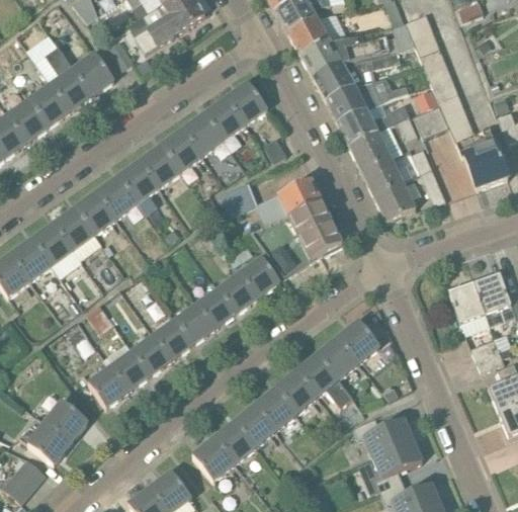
[(77,0),(71,4),(87,23),(98,16),(92,0),(77,0)]
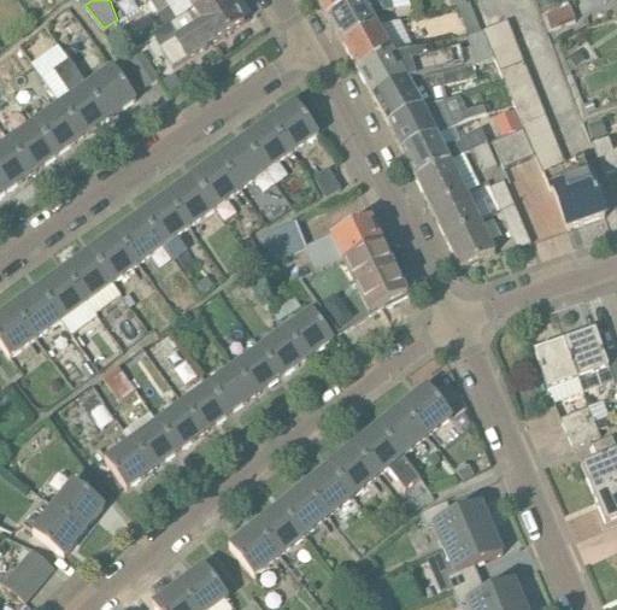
[(151,0),(158,10),(168,3),(176,17),(188,10),(203,0),(151,0)]
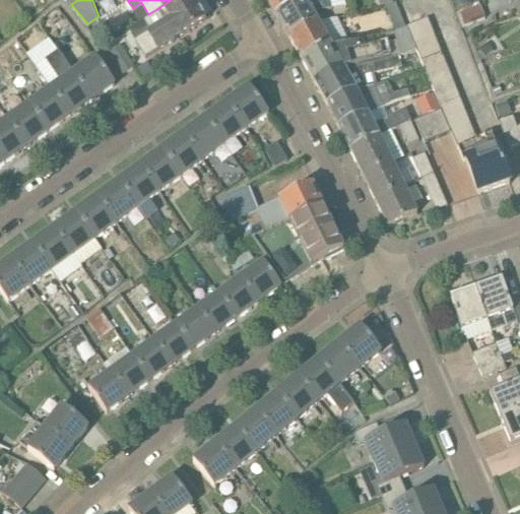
[(143,17),(149,27),(134,37),(145,54),(206,16),(195,0),(171,0),(158,8),(148,14),(143,17)]
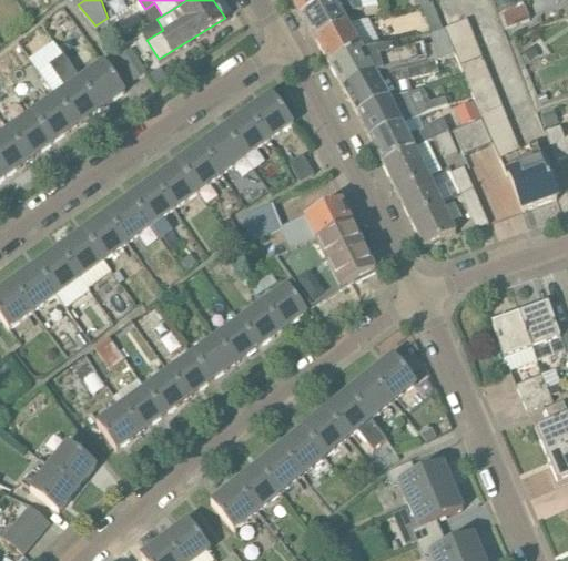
[(302,14),(328,0),(293,0),(302,13),(302,14)]
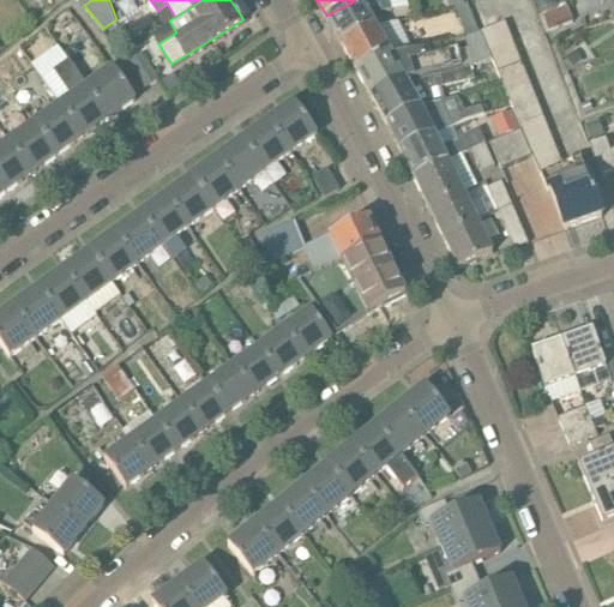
[(355,0),(326,16),(342,42),(373,24),(377,23),(369,10),(391,6),(390,0),(355,0)]
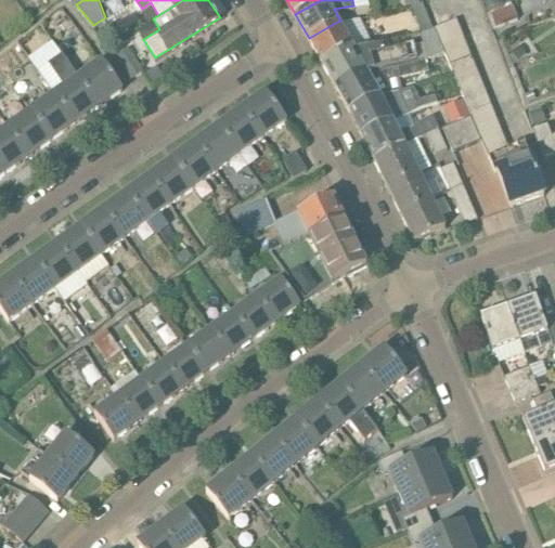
[(512,2),(490,11),(495,25),(517,16),(512,2)]
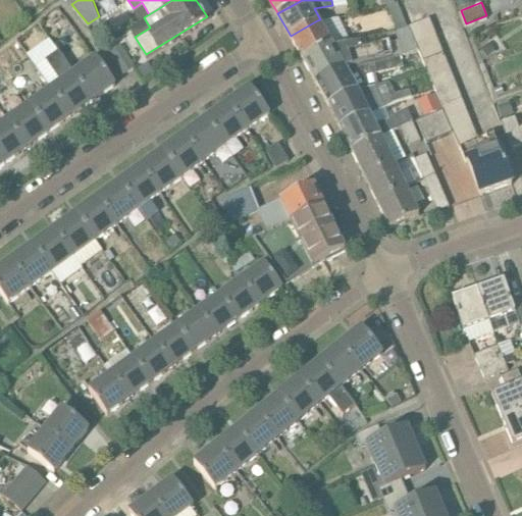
[(407,22),(412,35),(434,26),(429,14),(407,22)]
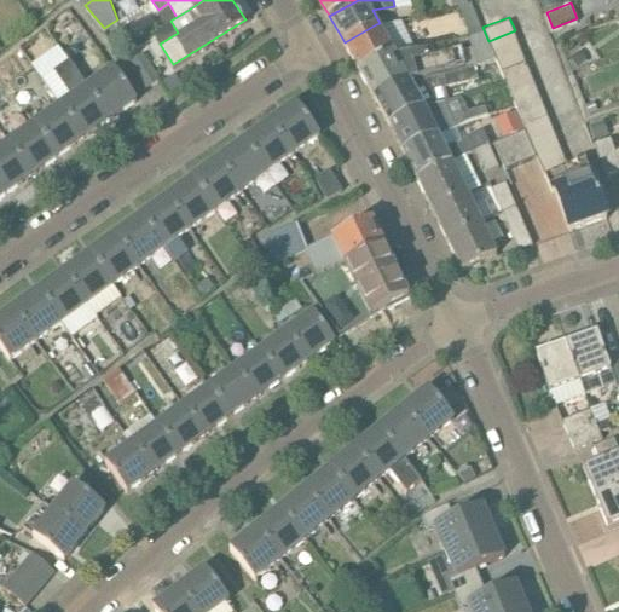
[(482,27),(479,19),(466,24),(468,33),(482,27)]
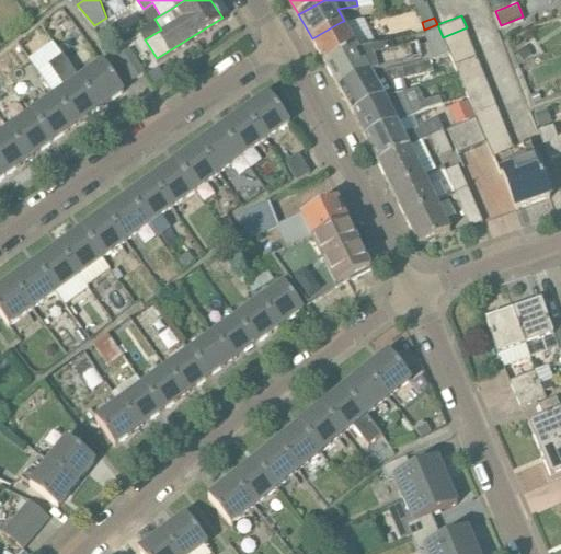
[(358,45),(374,42),(374,41),(371,32),(352,35),(344,21),(341,22),(312,38),(327,62),(358,45)]
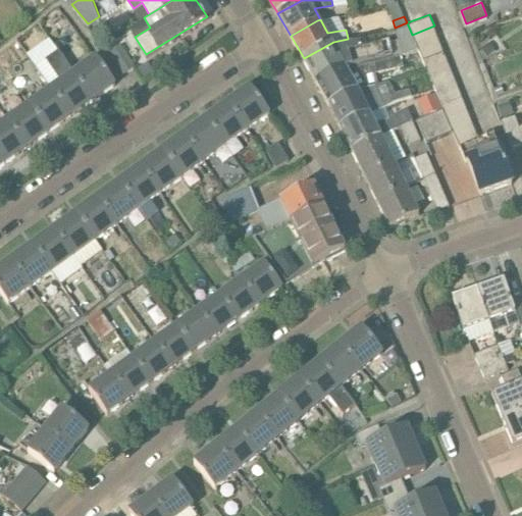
[(417,46),(412,35),(407,22),(395,28),(404,51),(417,46)]
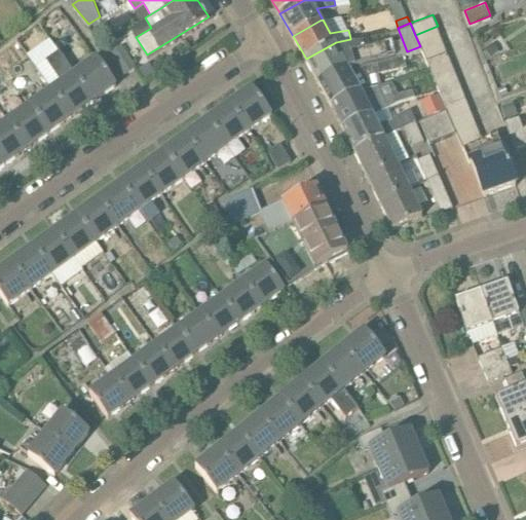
[(415,35),(420,46),(420,47),(442,38),(438,26),(415,35)]
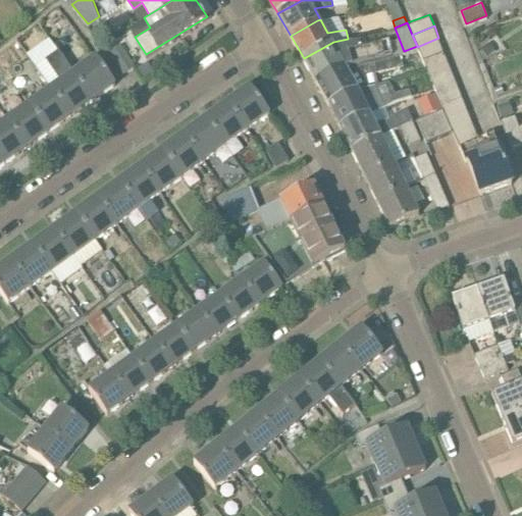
[(348,38),(348,39),(333,42),(304,58),(316,81),(344,65),(393,56),(388,40),(359,45),(357,37),(348,38)]
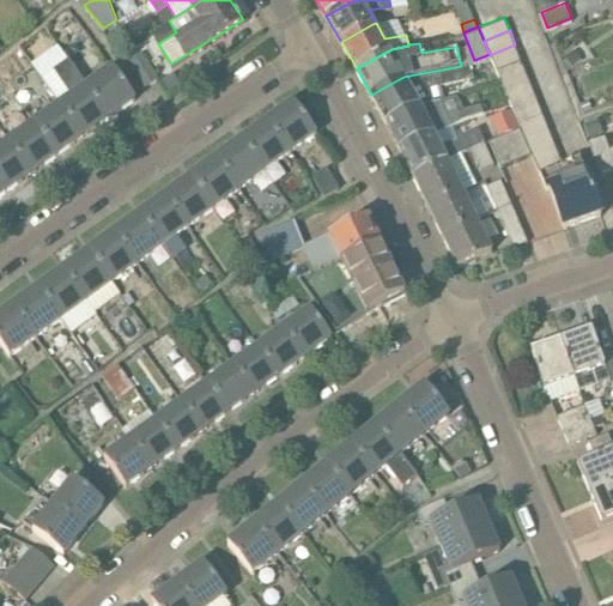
[(490,55),(496,68),(521,59),(515,44),(490,55)]
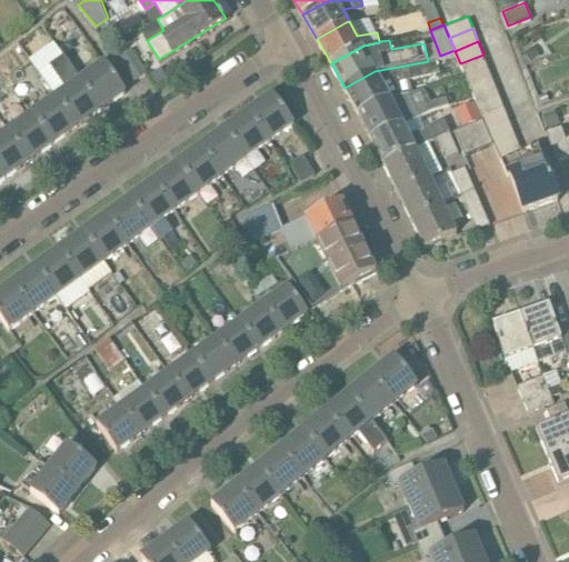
[(523,49),(530,58),(539,52),(532,42),(523,49)]
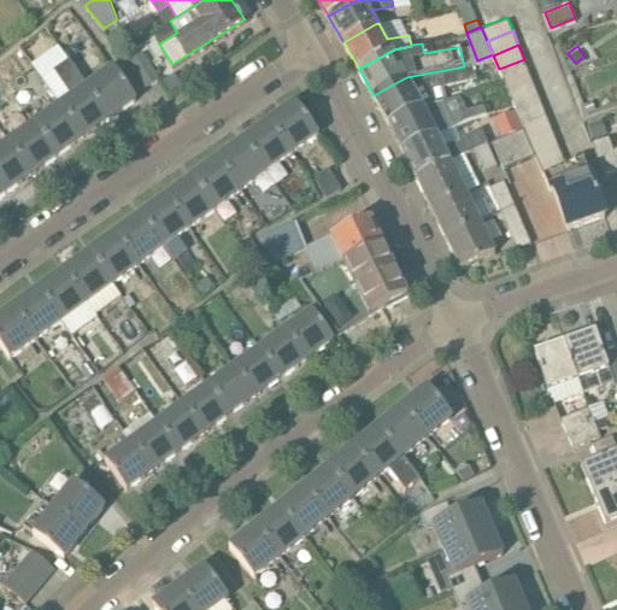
[(128,59),(145,86),(160,76),(144,50),(128,59)]
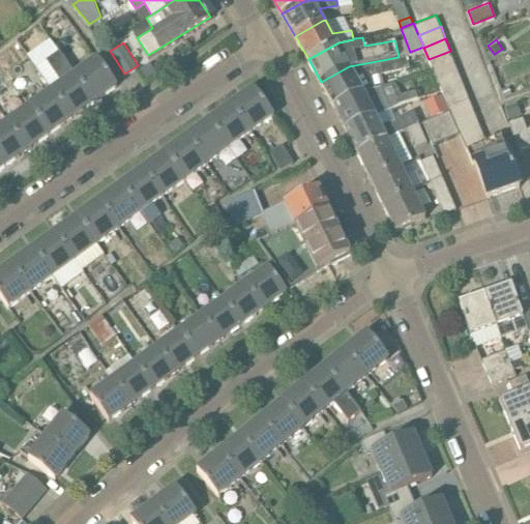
[(52,87),(71,115),(93,98),(74,71),(75,71),(59,49),(47,59),(60,81),(52,87)]
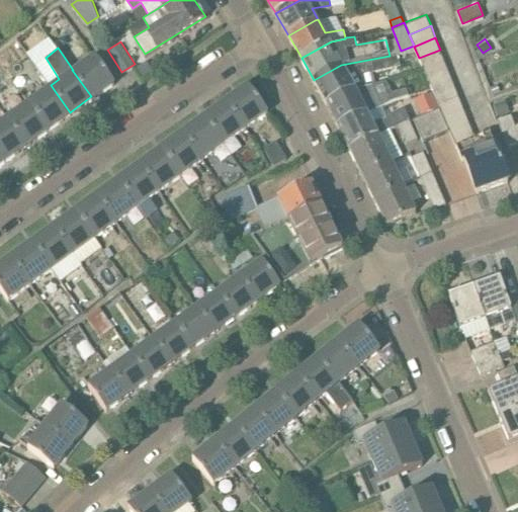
[(419,58),(424,70),(445,62),(440,50),(419,58)]
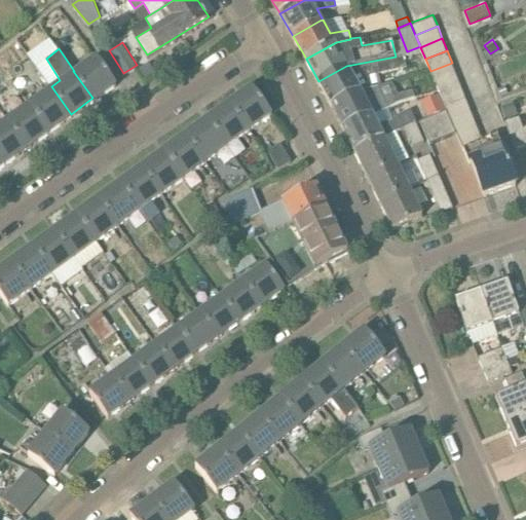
[(318,81),(331,104),(360,88),(382,83),(382,82),(378,71),(405,64),(403,54),(396,57),(346,66),(318,81)]
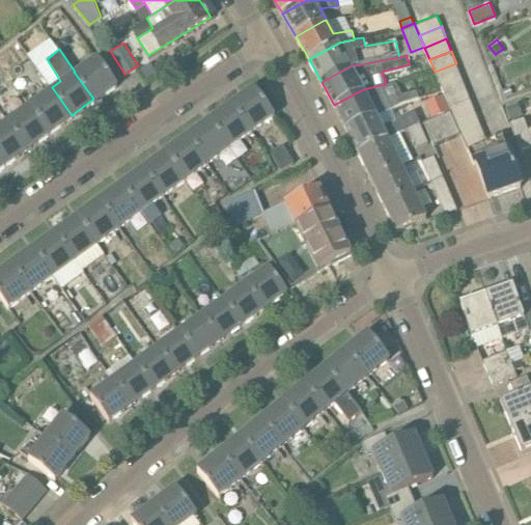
[(74,72),(93,99),(116,83),(96,56),(75,72),(74,72)]
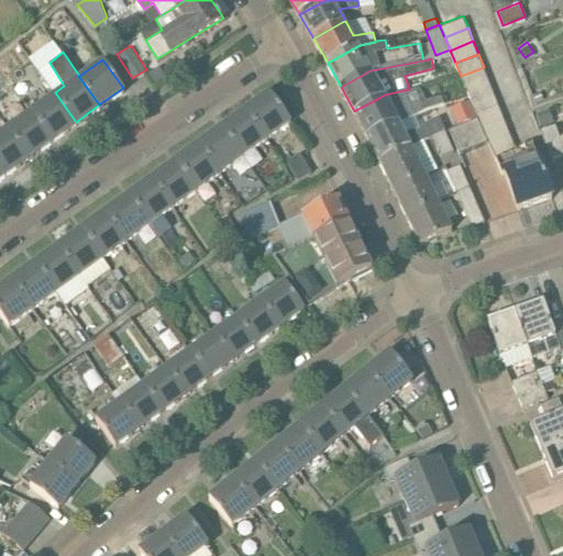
[(461,76),(466,89),(489,79),(484,67),(461,76)]
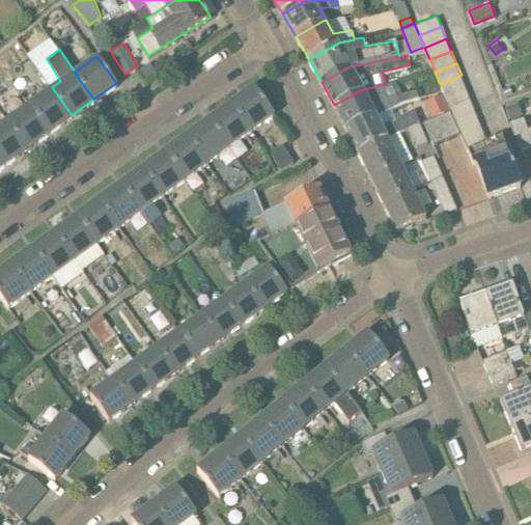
[(440,84),(445,95),(466,87),(462,75),(440,84)]
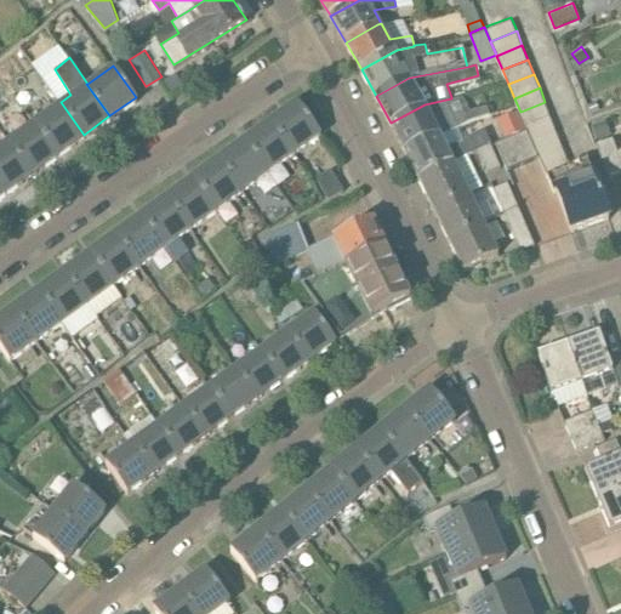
[(440,132),(473,115),(462,94),(451,97),(451,98),(425,104),(391,123),(404,149),(440,132)]
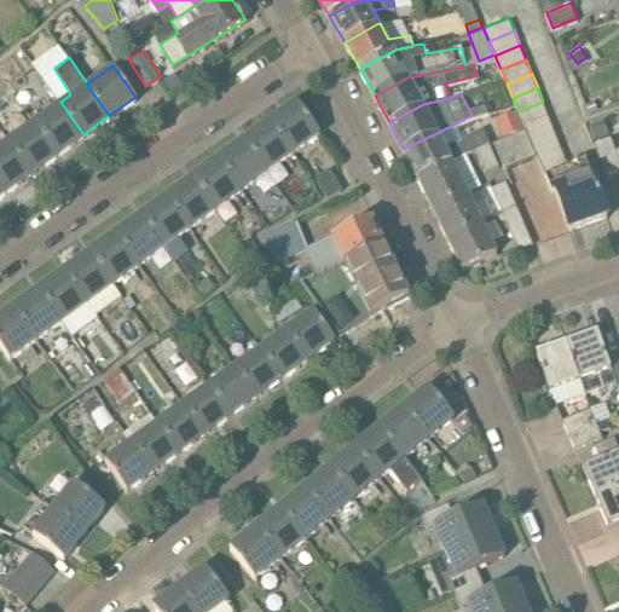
[(594,98),(585,100),(589,109),(597,105),(594,98)]
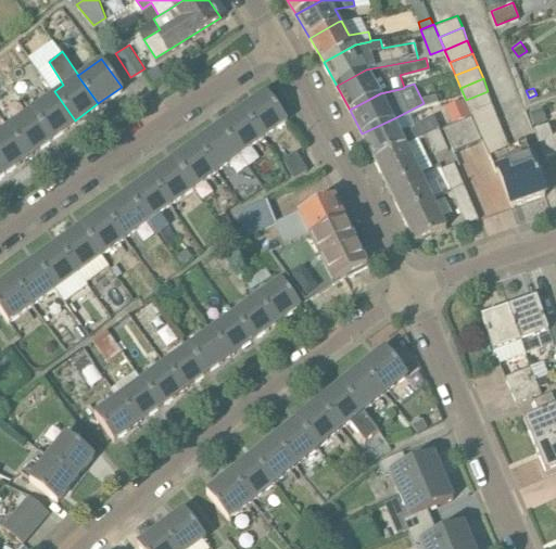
[(242,106),(263,135),(286,117),(266,90),(242,106)]
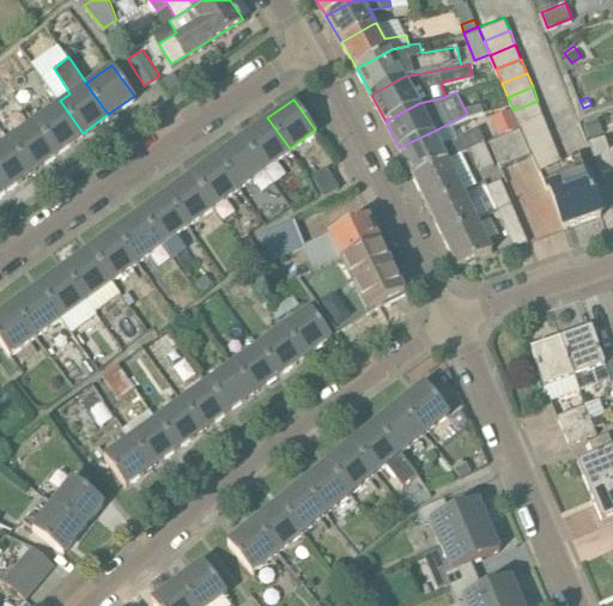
[(35,119),(56,151),(83,133),(60,101),(35,119)]
